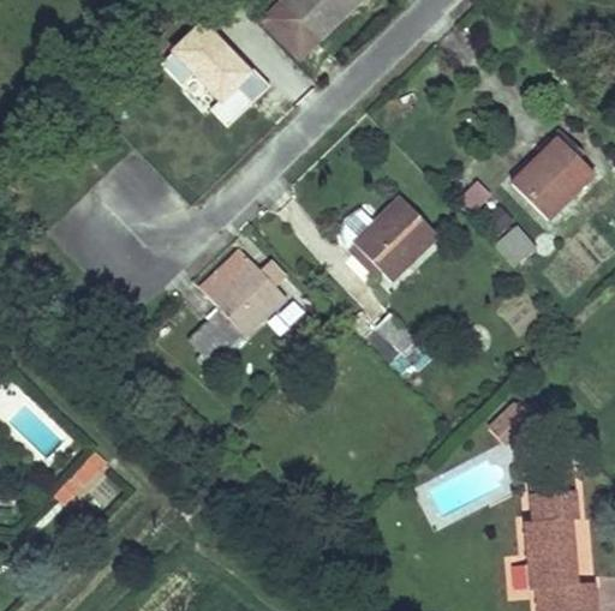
[(281,0),(263,17),(299,55),(356,0),(281,0)]
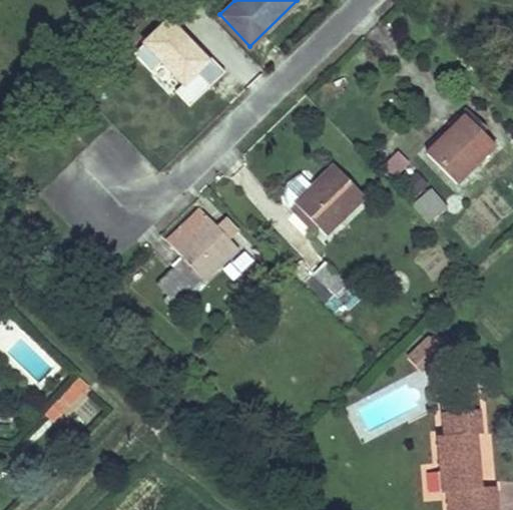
[(161,34),(147,50),(163,66),(154,76),(188,107),(225,67),(180,26),(167,40),(161,34)]
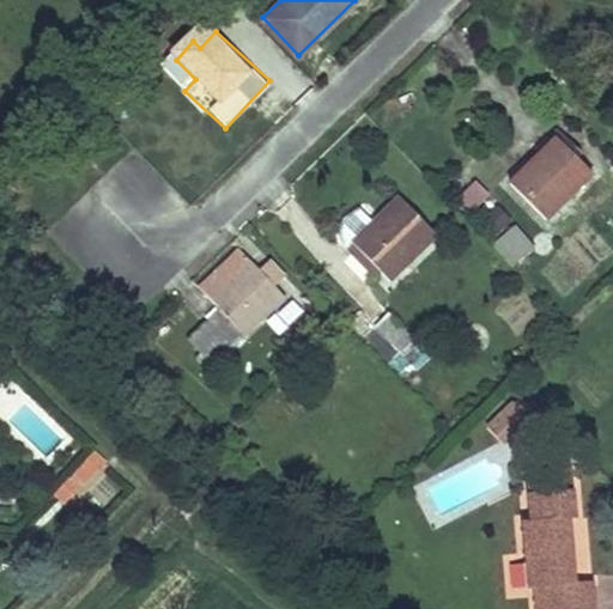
[(557,134),(577,154),(582,151),(557,125),(548,132),(553,136),(557,134)]
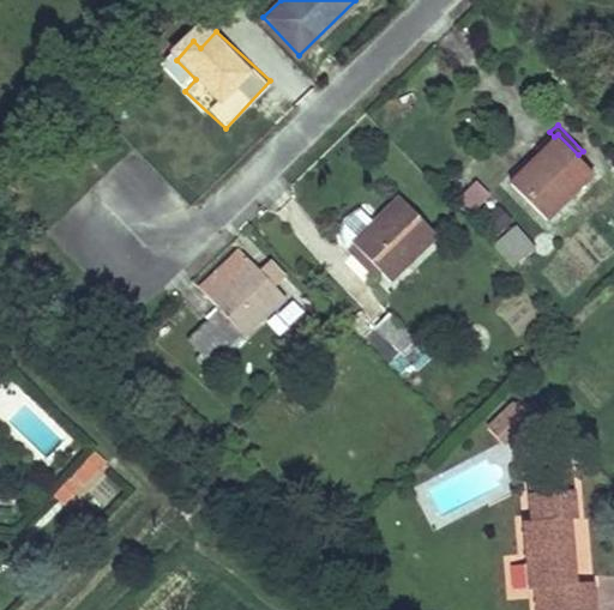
[(554,137),(510,181),(546,217),(594,170),(578,155),(558,134),(554,137)]
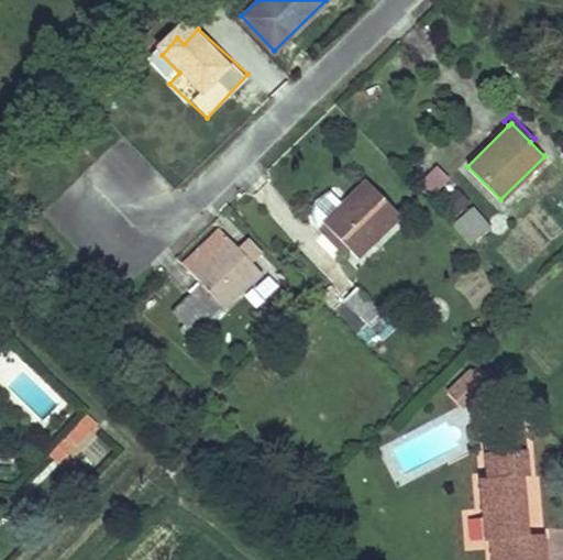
[(430,197),(451,176),(438,162),(416,184),(430,197)]
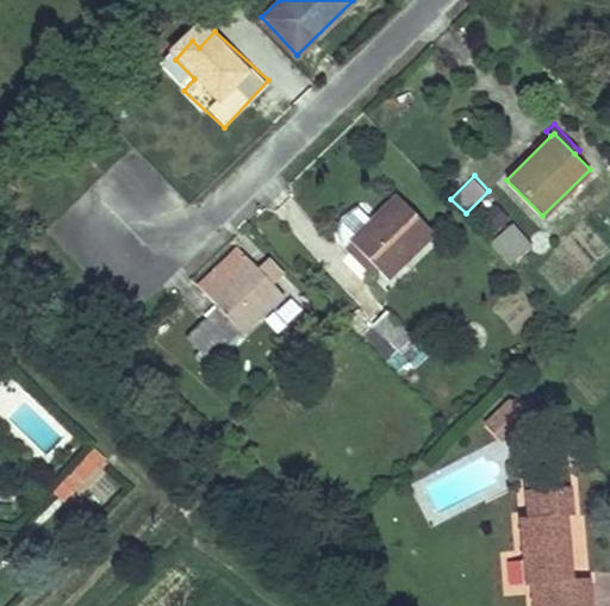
[(398,194),(372,219),(346,244),(350,251),(358,245),(378,267),(386,276),(434,230),(398,194)]
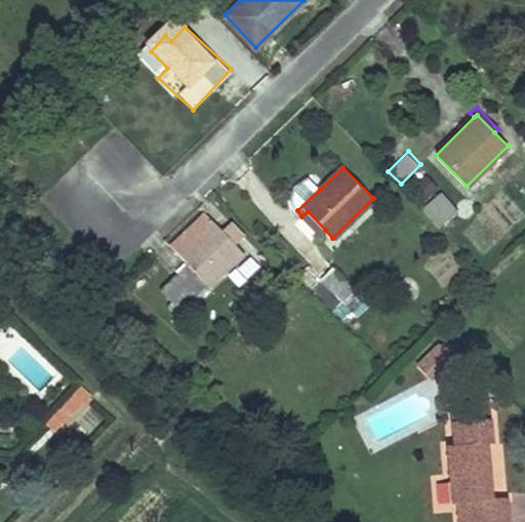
[(423,169),(409,184),(425,200),(440,186),(423,169)]
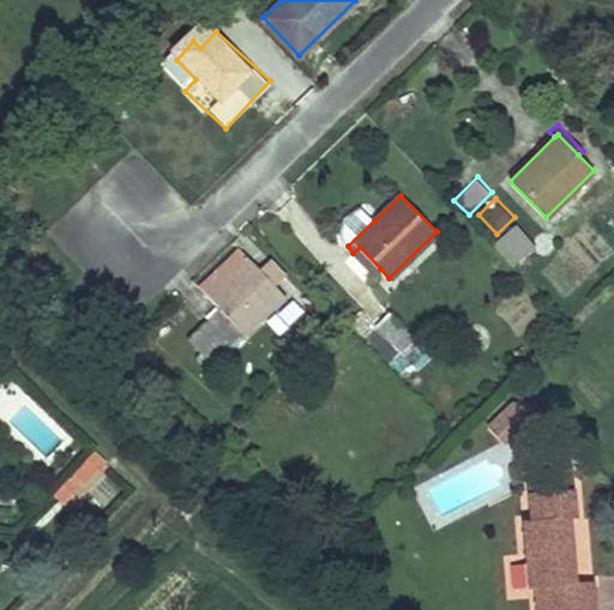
[(348,246),(374,221),(360,206),(345,217),(341,228),(343,241),(348,246)]
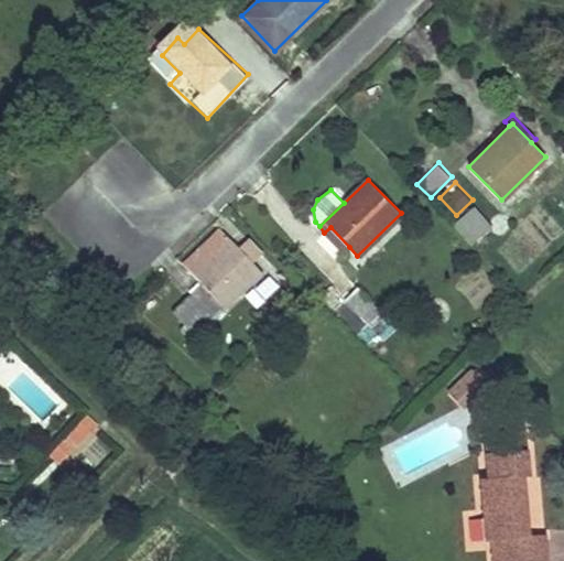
[(489,226),(473,207),(455,223),(472,241),(489,226)]
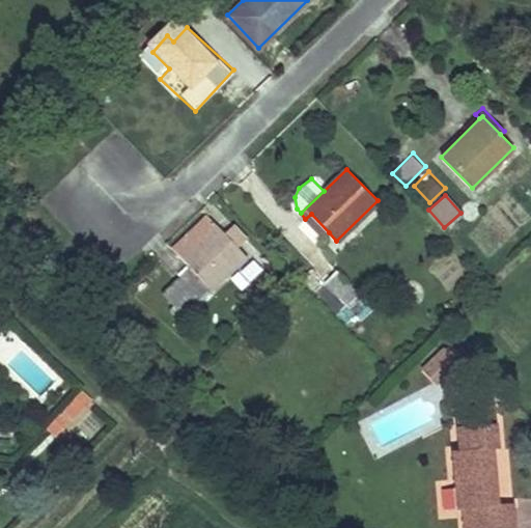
[(215,223),(206,214),(172,247),(180,255),(215,223)]
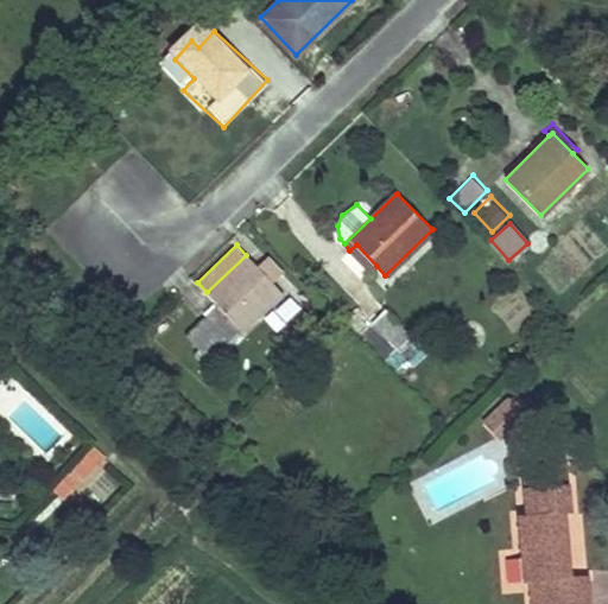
[(377,266),(356,245),(349,250),(369,272),(377,266)]
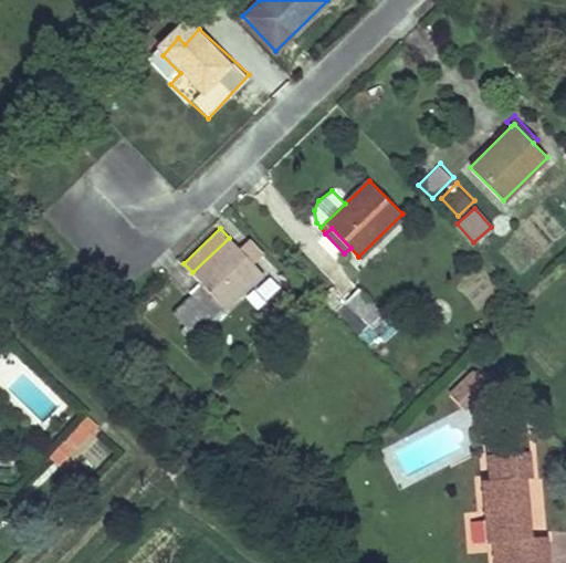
[(239,248),(229,238),(192,272),(202,283),(174,311),(197,335),(262,272),(252,261),(239,248)]
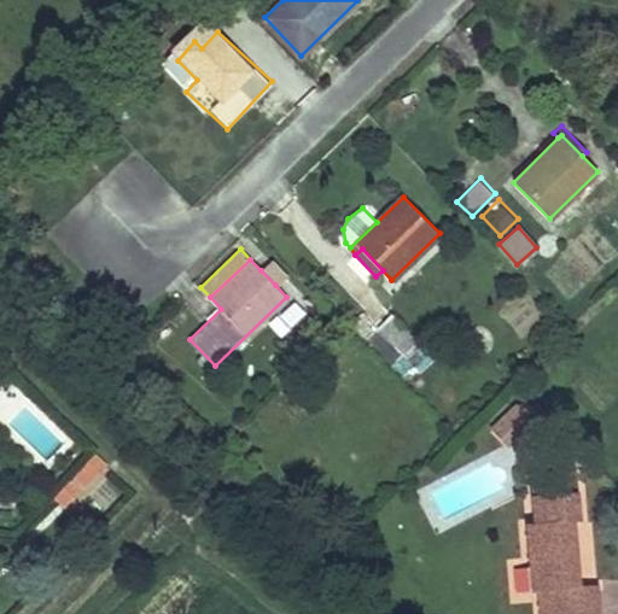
[(286,275),(272,261),(261,270),(275,285),(286,275)]
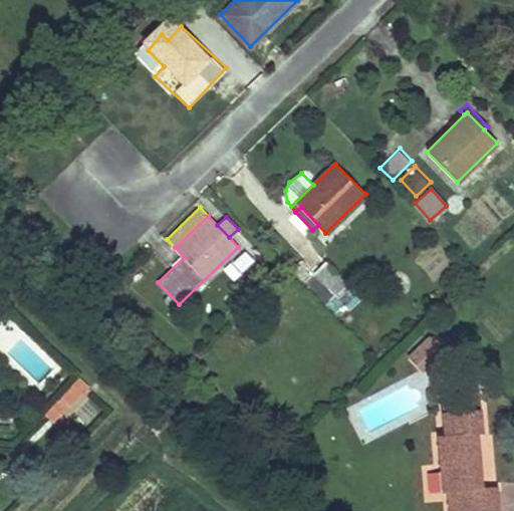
[(314,271),(335,292),(346,281),(325,260),(314,271)]
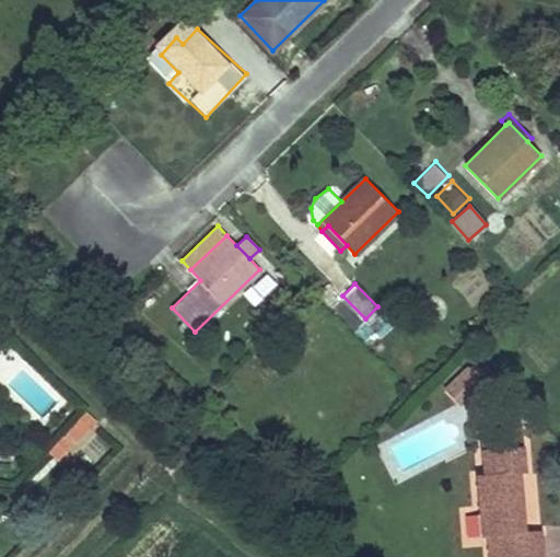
[(482,368),(503,389),(506,385),(487,363),(482,368)]
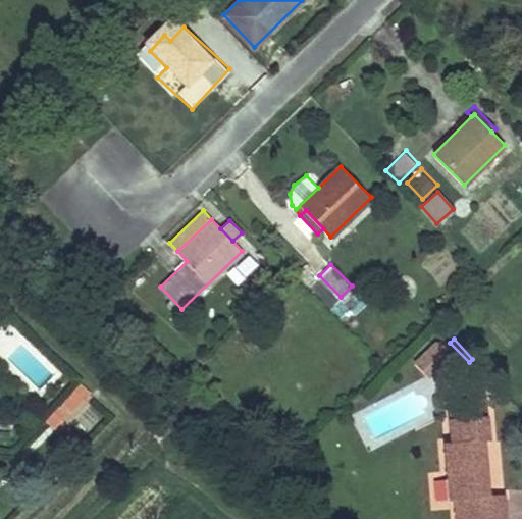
[(442,360),(442,341),(436,341),(416,360),(428,373),(442,360)]
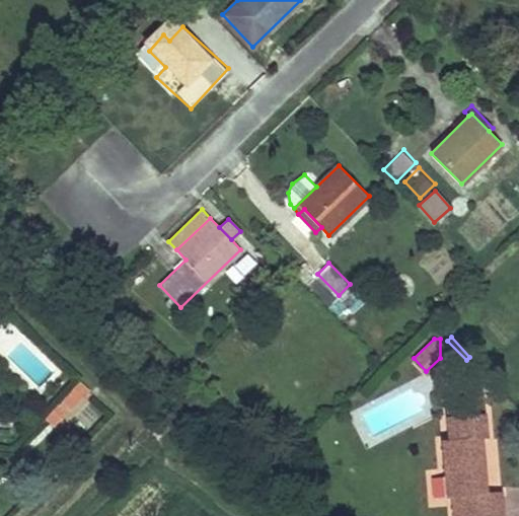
[(453,372),(466,360),(447,341),(446,340),(440,339),(440,358),(453,372)]
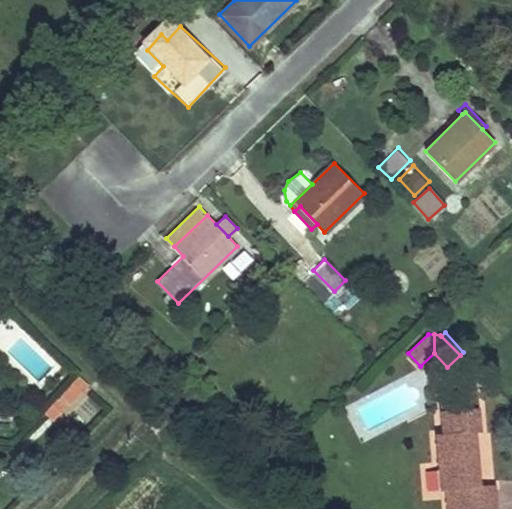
[(73,381),(83,390),(89,384),(79,375),(73,381)]
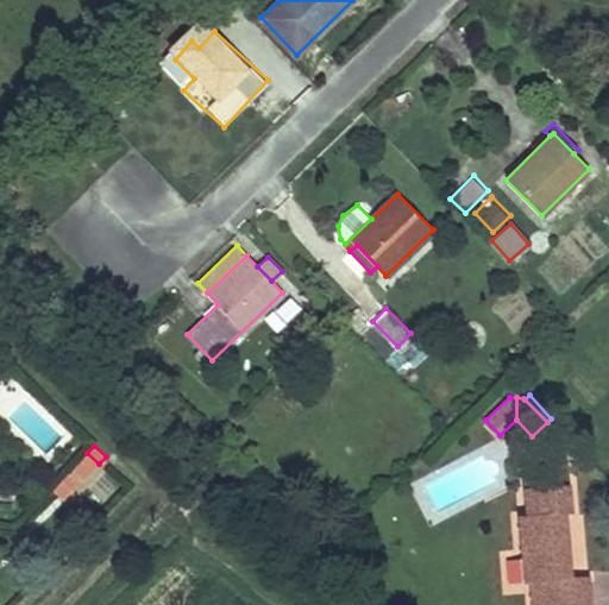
[(88,476),(99,464),(87,453),(76,464),(88,476)]
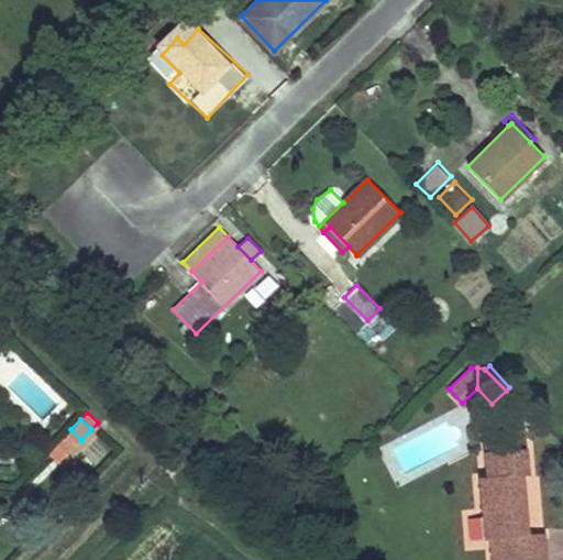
[(525,430),(483,434),(484,451),(527,448),(525,430)]
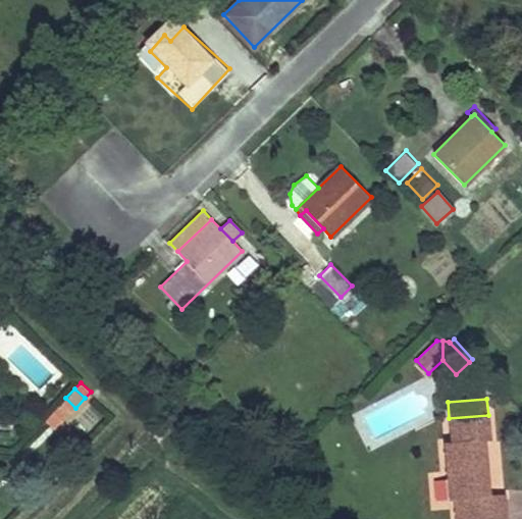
[(68,411),(60,403),(48,416),(56,424),(68,411)]
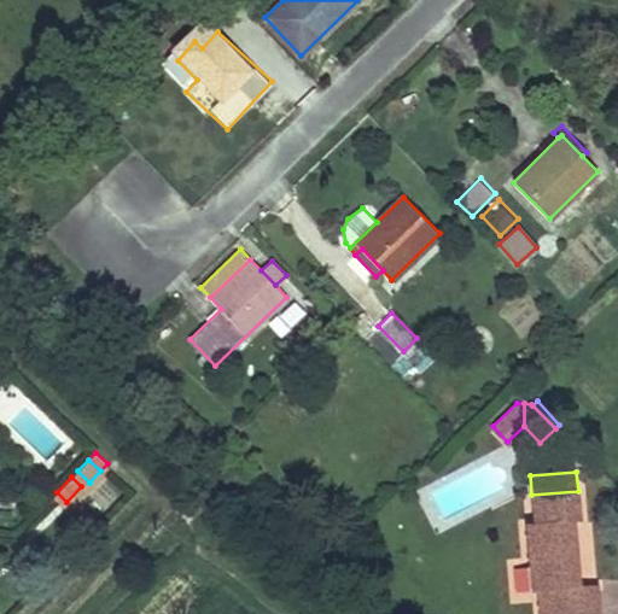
[(578,491),(531,495),(534,521),(526,522),(531,590),(536,590),(537,613),(584,613),(598,613),(600,613),(598,583),(579,584),(575,520),(579,519),(578,491)]
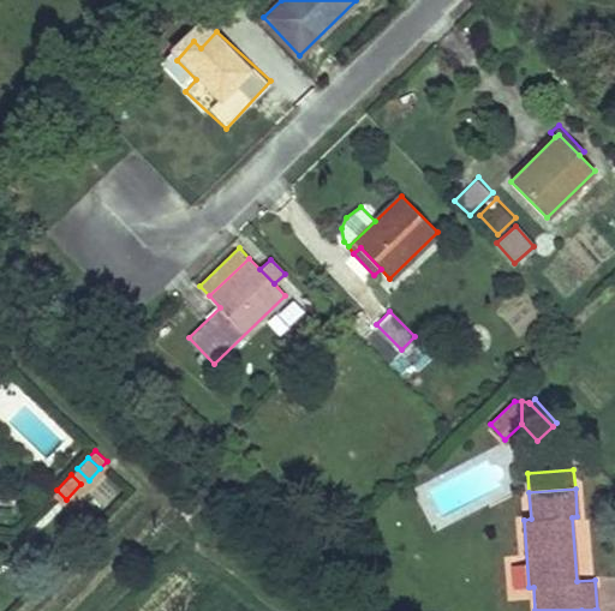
All buildings are outlined.
